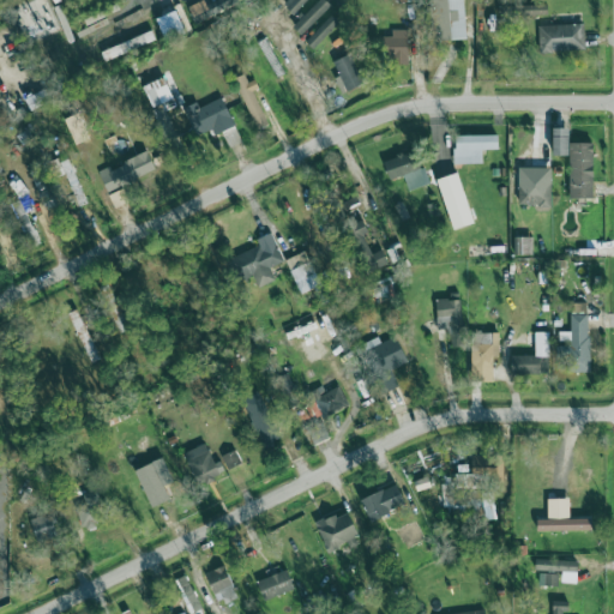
[(212,0),(188,12),(196,26),(242,4),(239,0),(212,0)]
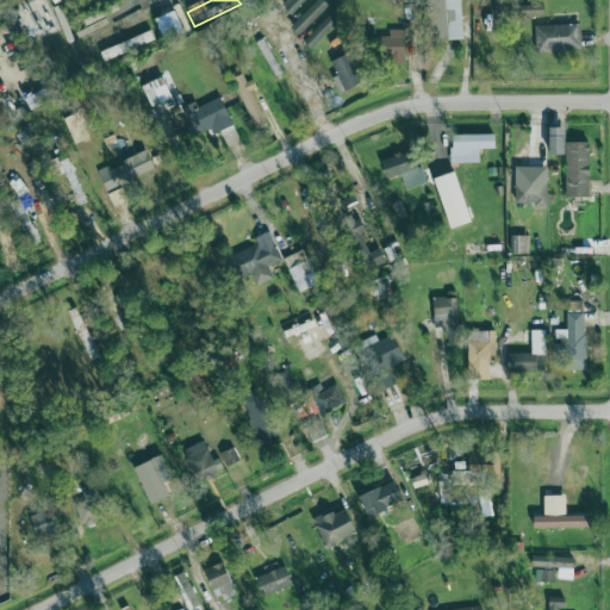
[(291,0),(285,8),(294,16),(306,0),(291,0)]
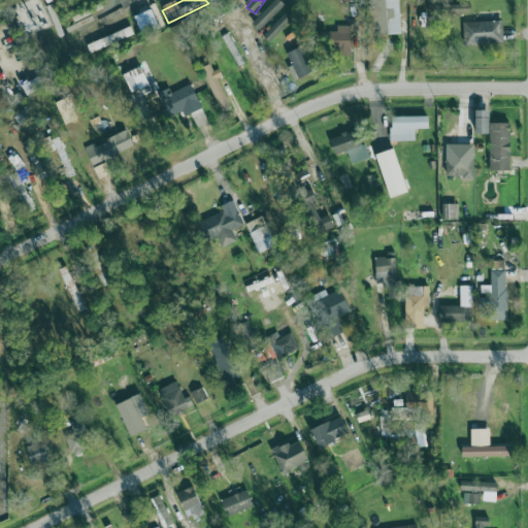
[(275,0),(252,23),(259,31),(286,5),(281,0),(275,0)]
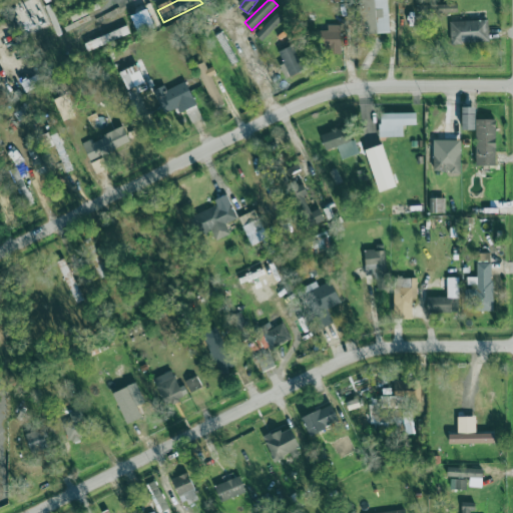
[(390,33),(388,0),(366,0),(368,34),(390,33)]
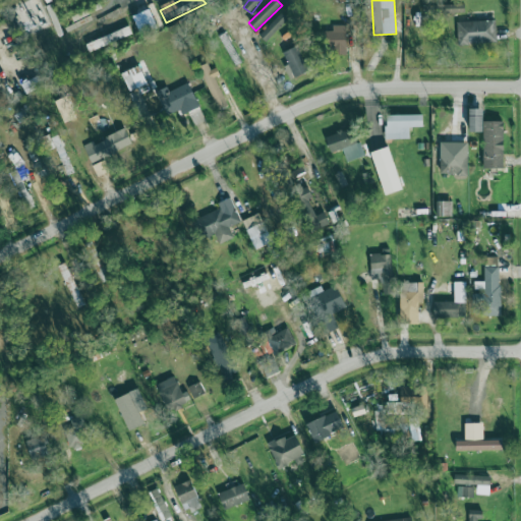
[(446,5),(446,14),(466,13),(465,5),(446,5)]
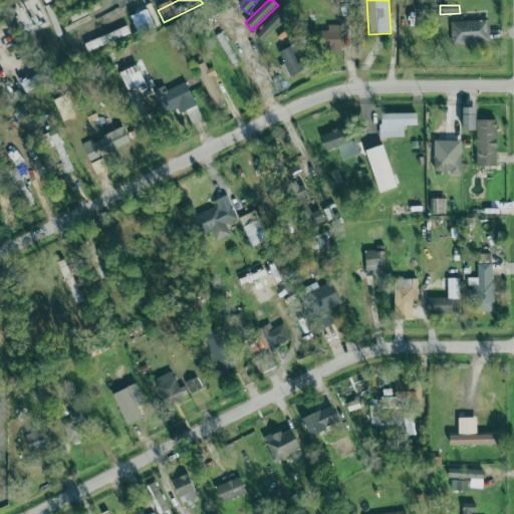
[(133,16),(140,34),(156,27),(149,9),(133,16)]
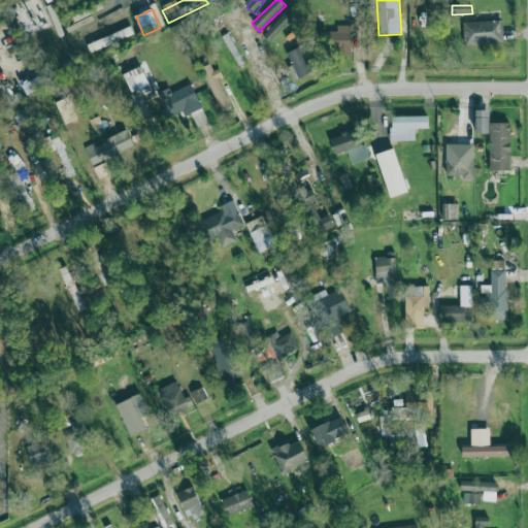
[(292,20),(285,13),(263,36),(270,42),(292,20)]
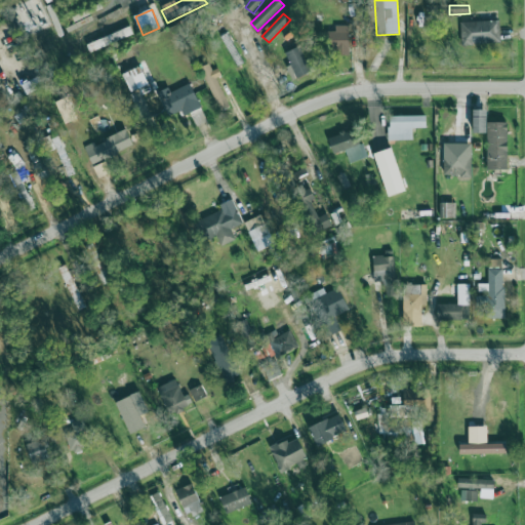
[(500,44),(499,22),(461,23),(461,45),(500,44)]
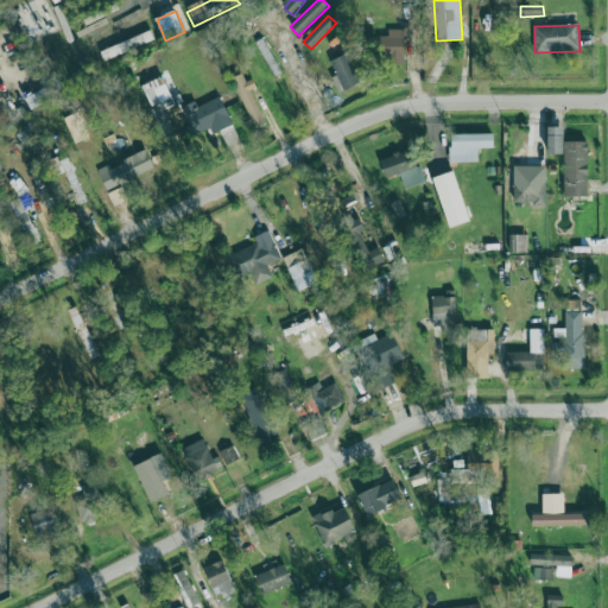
[(404,30),(388,30),(388,37),(379,37),(380,62),(405,62),(404,30)]
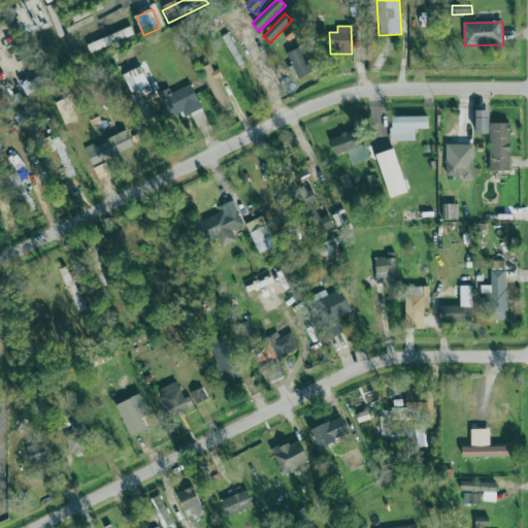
[(287,54),(292,66),(289,67),(294,80),(314,72),(302,47),(287,54)]
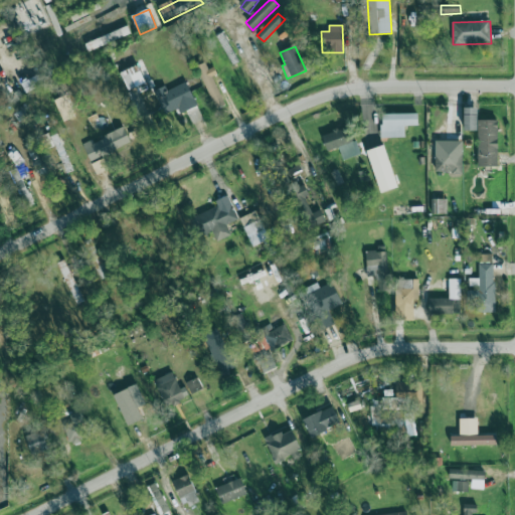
[(218,74),(214,67),(209,69),(205,62),(196,67),(217,109),(226,105),(212,77),(218,74)]
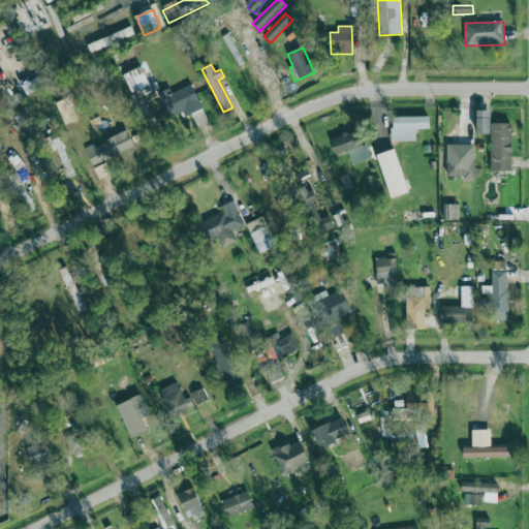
[(133,97),(152,90),(148,78),(152,75),(148,65),(125,73),(133,97)]
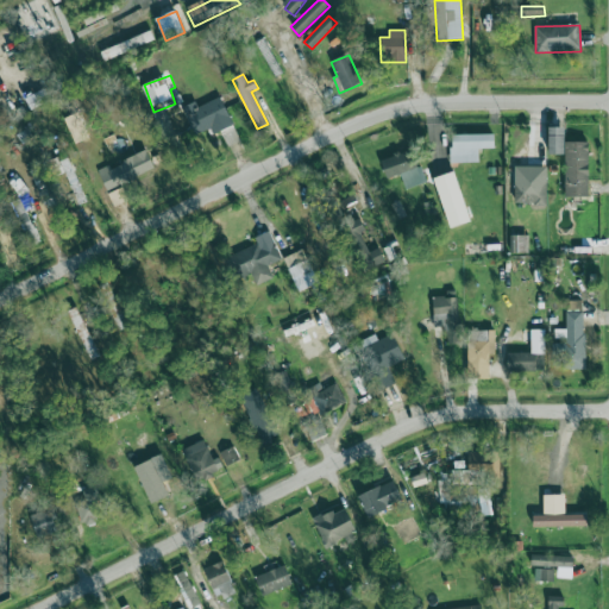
[(198,107),(195,102),(182,108),(194,136),(211,129),(213,135),(233,126),(221,98),(198,107)]
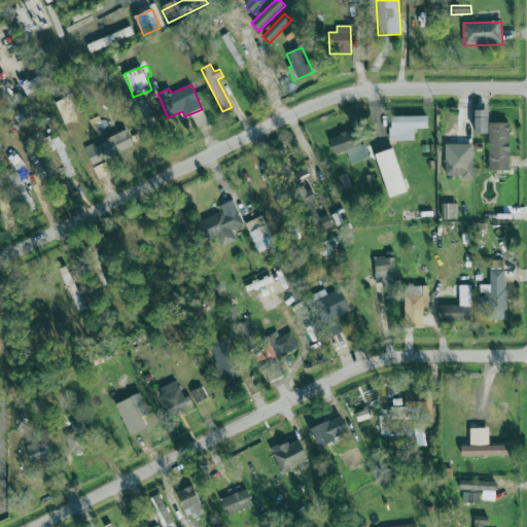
[(490,171),(511,171),(511,124),(490,124),(490,111),(475,111),(475,135),(489,135),(490,171)]
